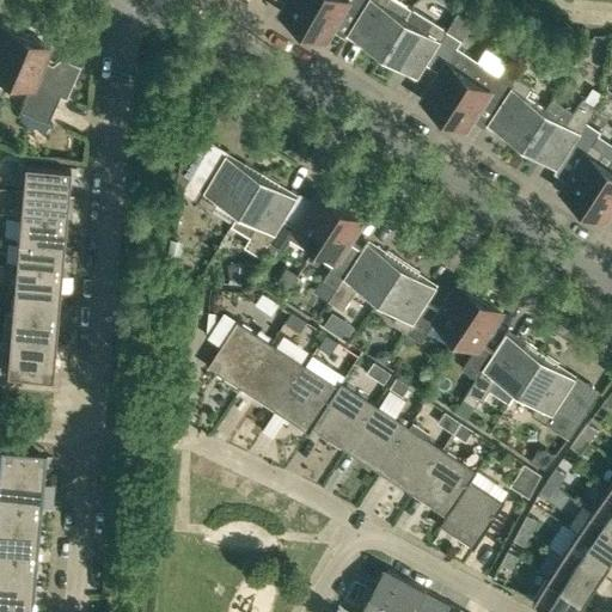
[(287,0),(281,12),(304,25),(317,0),(287,0)]
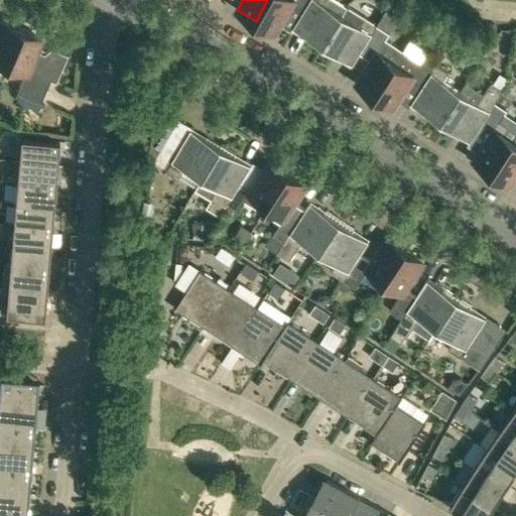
[(292,3),(303,10),(309,0),(267,0),(256,21),(275,32),(292,3)]
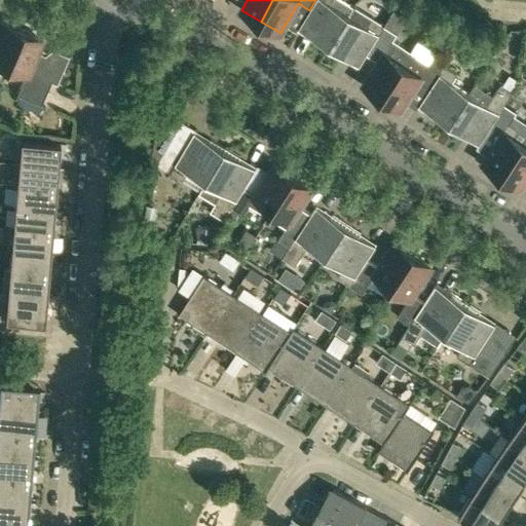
[(298,28),(329,47),(348,15),(331,4),(333,0),(315,0),(309,10),(298,28)]
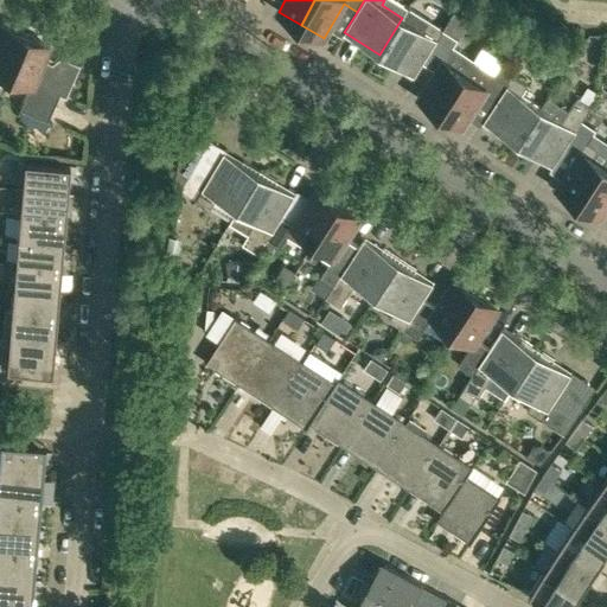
[(408,7),(402,18),(379,55),(414,76),(427,56),(443,30),(408,7)]
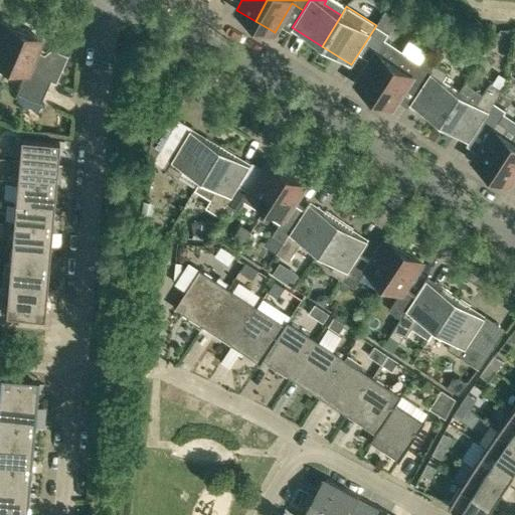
[(0,60),(6,63),(20,30),(0,21),(0,60)]
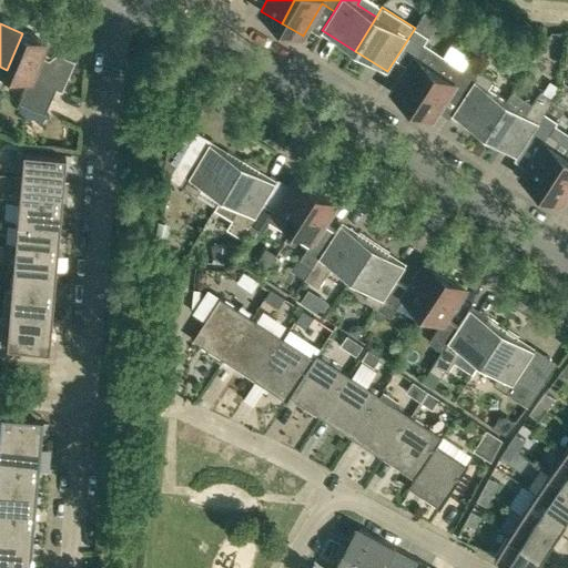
[(415,28),(399,52),(412,60),(392,90),(413,104),(435,70),(444,56),(425,43),(428,37),(415,28)]
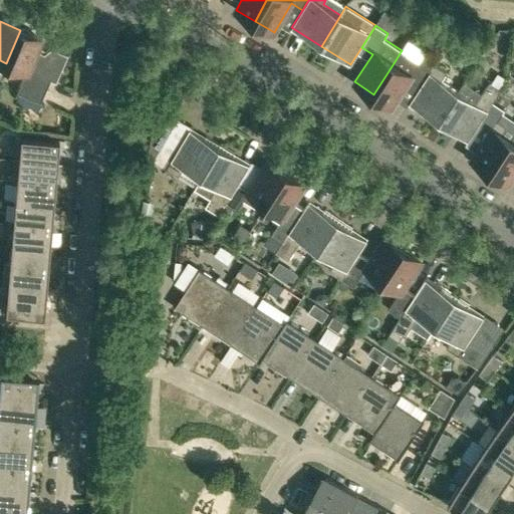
[(43,53),(35,50),(40,39),(20,30),(6,63),(25,72),(16,92),(39,102),(49,80),(55,82),(66,54),(50,48),(43,53)]
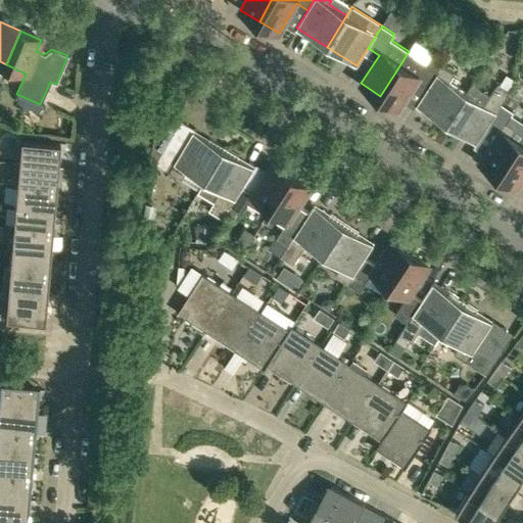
[(460,39),(454,49),(466,56),(472,46),(460,39)]
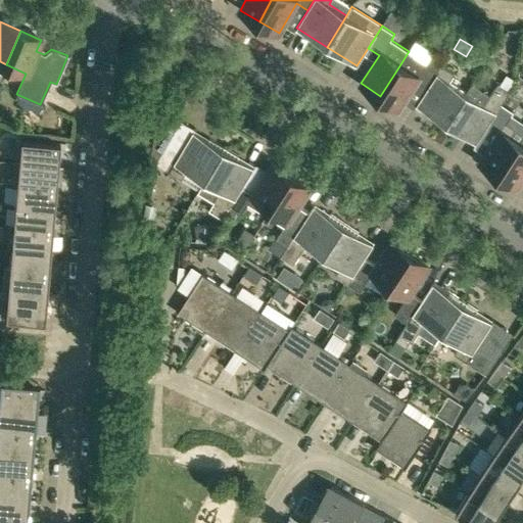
[(409,51),(400,64),(380,96),(398,108),(417,81),(428,87),(442,64),(430,57),(427,63),(409,51)]
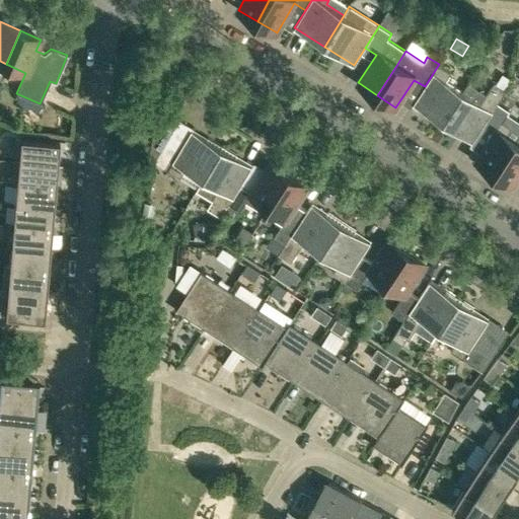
[(439,64),(425,86),(414,103),(443,123),(463,92),(446,81),(451,72),(439,64)]
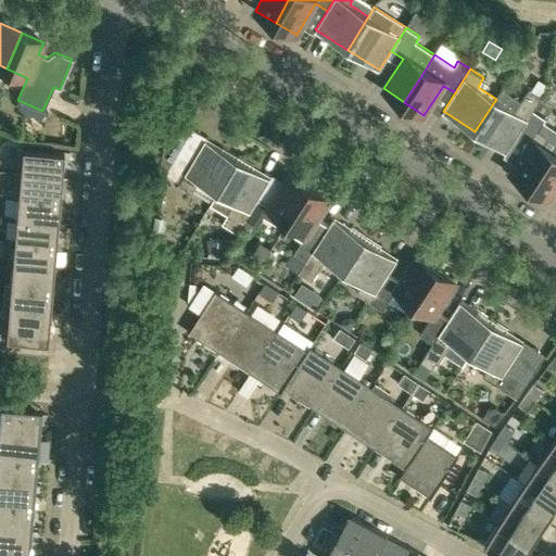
[(539,79),(530,91),(541,98),(548,86),(539,79)]
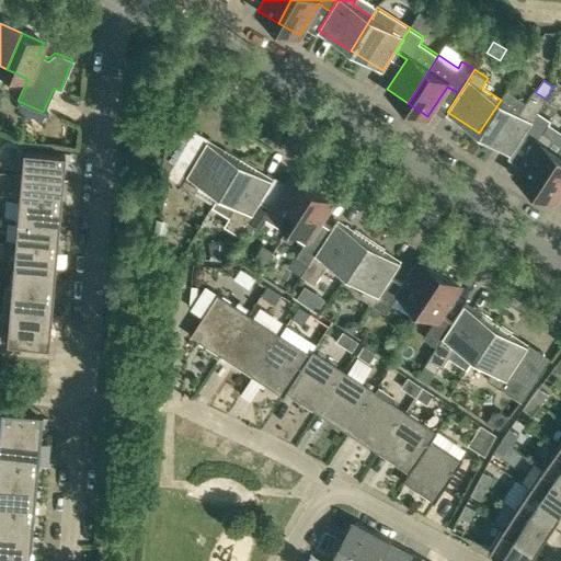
[(519,112),(501,100),(479,133),(511,153),(523,135),(538,111),(546,99),(535,92),(533,91),(519,112)]
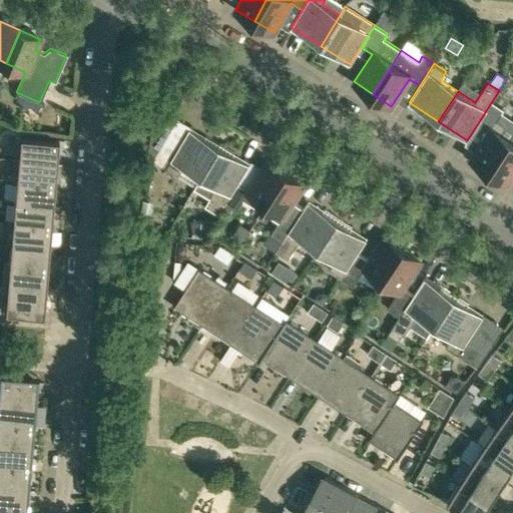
[(492,101),(478,123),(489,130),(471,158),(489,170),(509,139),(500,133),(505,126),(497,120),(504,109),(492,101)]
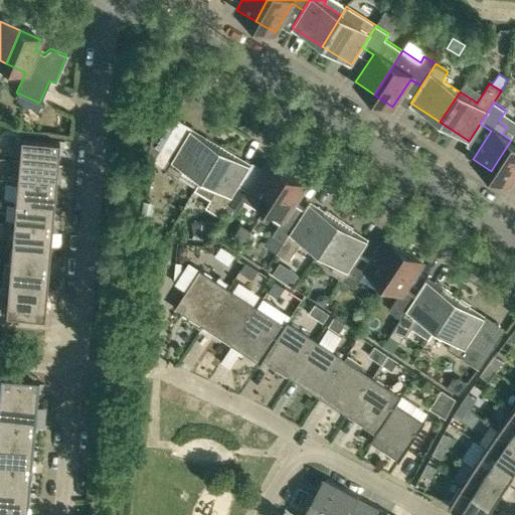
[(190,129),(184,140),(172,133),(160,153),(171,160),(166,169),(179,176),(184,168),(201,178),(220,147),(190,129)]
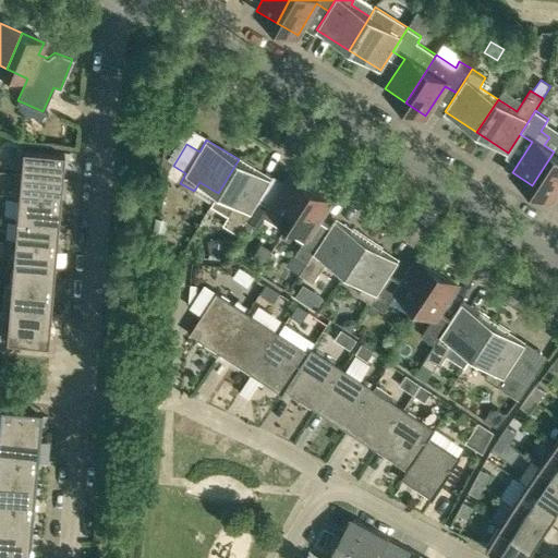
[(14,173),(61,177),(63,153),(16,149),(14,173)]
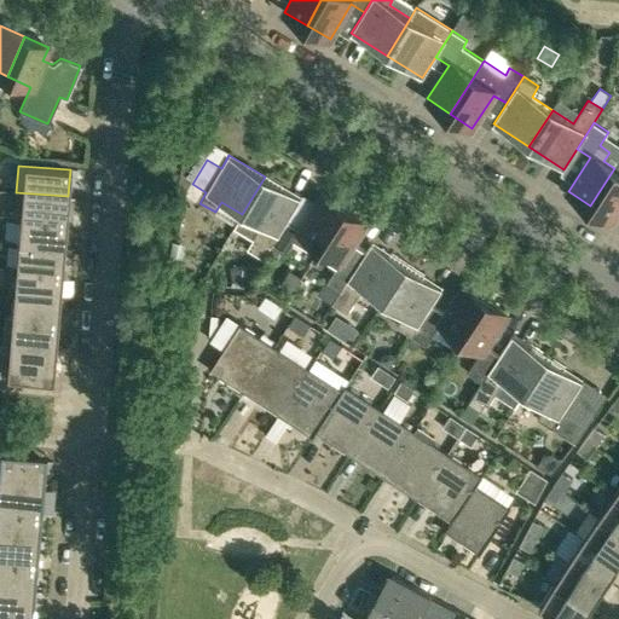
[(618,209),(618,171),(614,168),(590,206),(613,220),(618,209)]
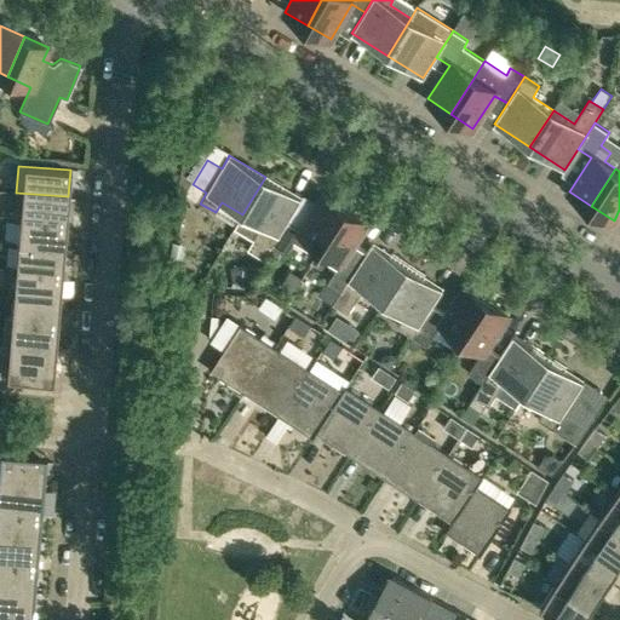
[(302,199),(265,177),(242,214),(235,228),(256,240),(250,251),(263,259),(271,246),(288,219),(302,199)]
